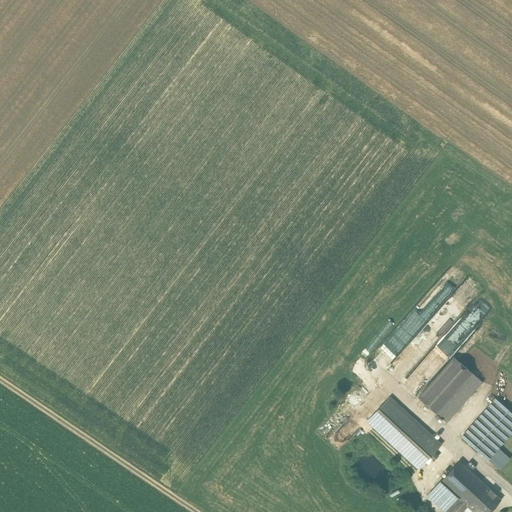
[(468,345),(470,342),(485,353),(500,333),(482,320),(465,342),(468,345)]
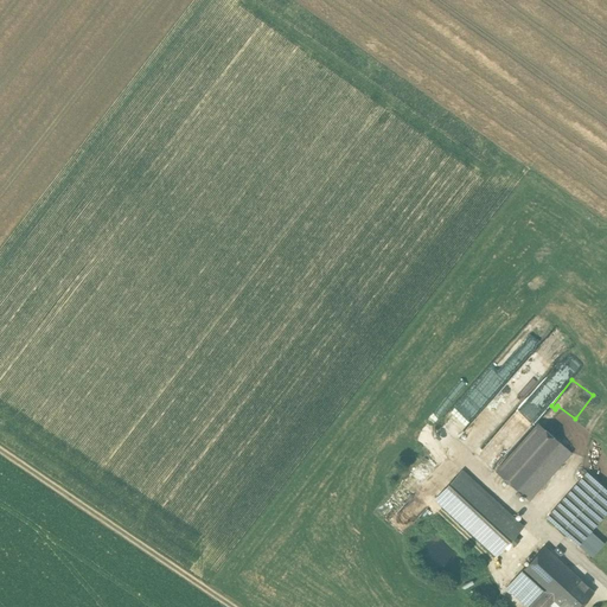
[(479,411),(460,436),(477,451),(480,447),(493,457),(506,439),(494,430),(497,426),(479,411)]
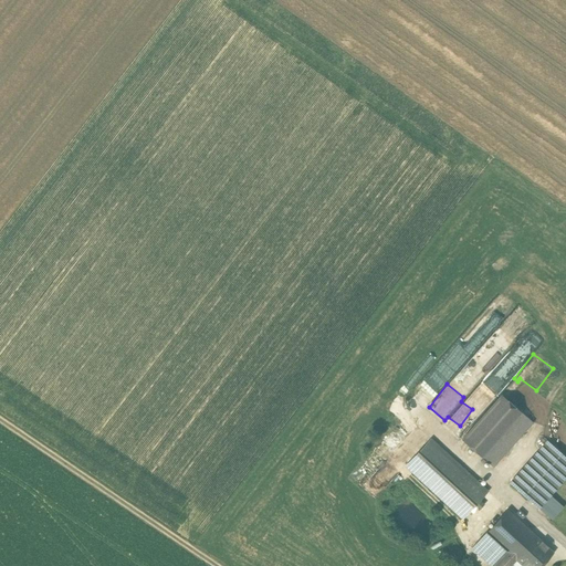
[(490,396),(490,386),(478,385),(478,395),(490,396)]
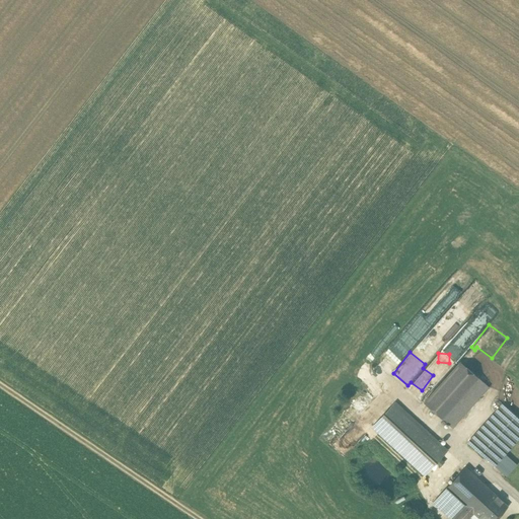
[(460,362),(424,403),(452,428),(489,387),(460,362)]
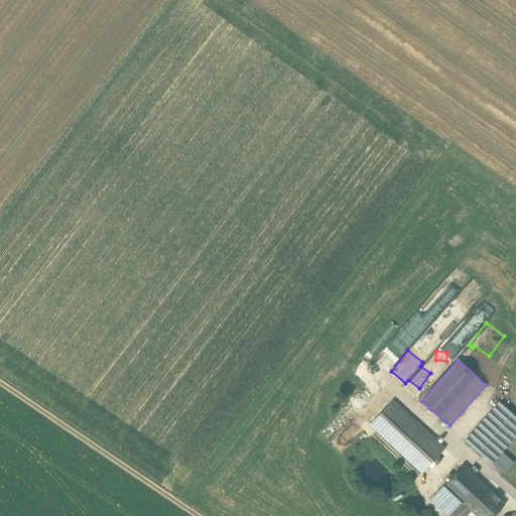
[(444,447),(393,400),(387,406),(370,424),(422,473),(444,447)]
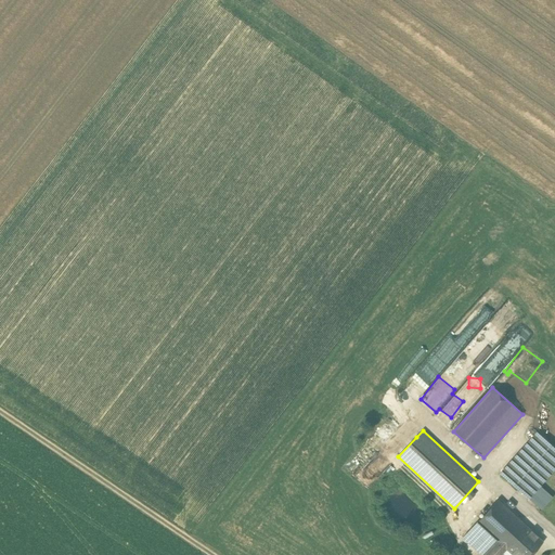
[(554,447),(538,433),(501,474),(529,499),(554,468),(554,447)]
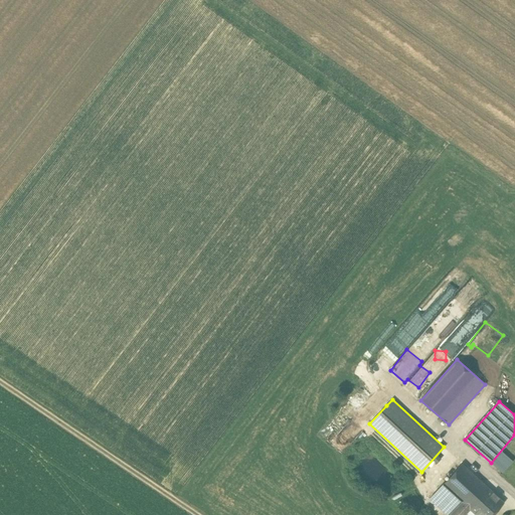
[(489,489),(462,464),(443,485),(462,502),(470,509),(489,489)]
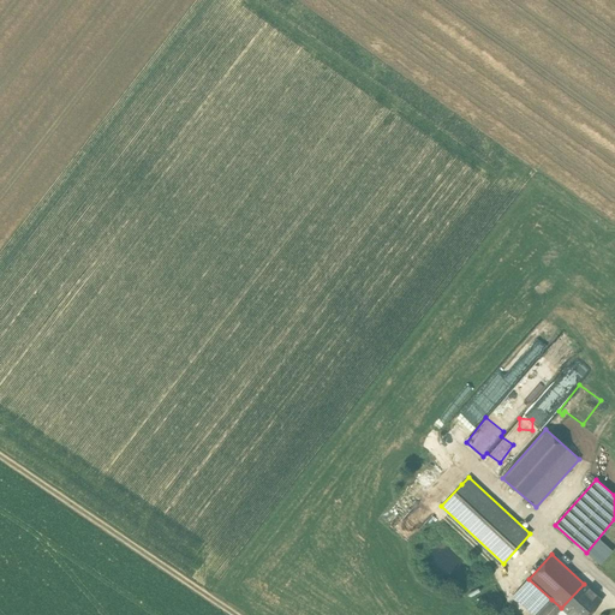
[(536,614),(551,599),(529,579),(513,596),(535,614),(536,614)]
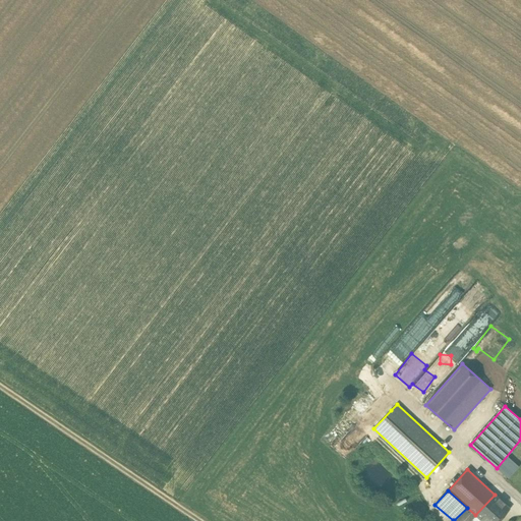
[(498,520),(510,509),(495,495),(475,515),(481,520),(498,520)]
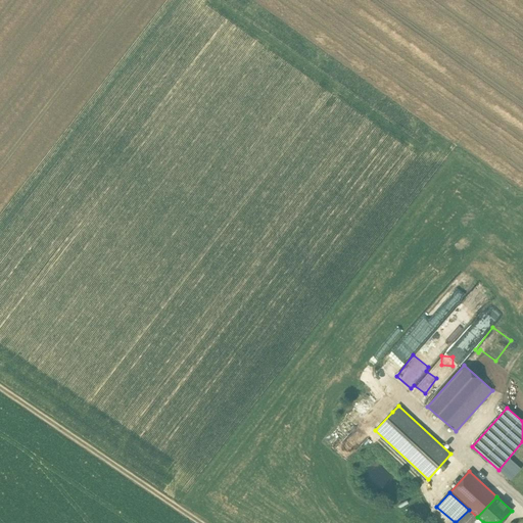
[(456,522),(471,522),(477,517),(469,510),(456,522)]
